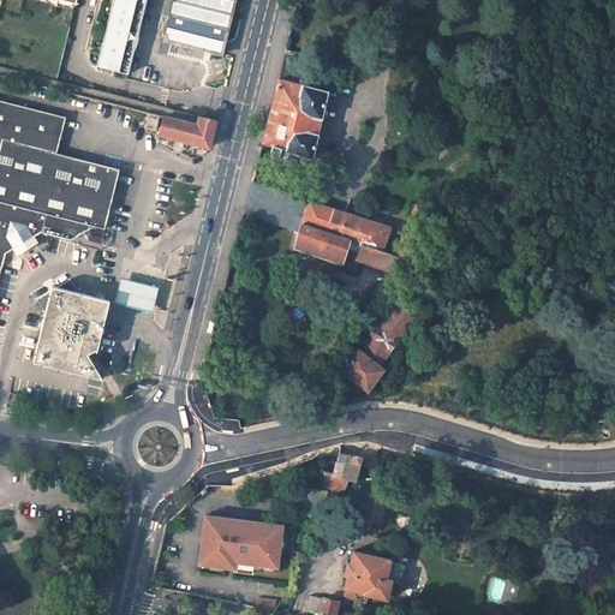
[(55,3),(48,0),(40,0),(42,3),(46,6),(51,9),(57,10),(61,11),(64,11),(69,10),(72,9),(76,7),(73,6),(55,3)]
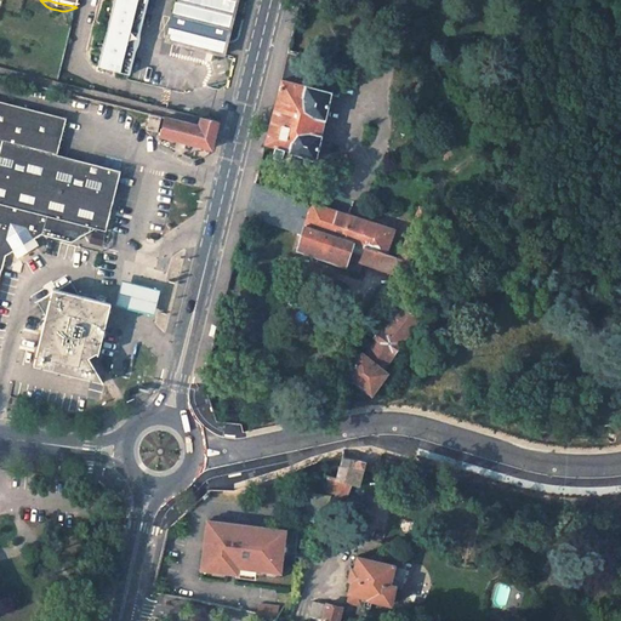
[(114,0),(96,66),(127,73),(127,72),(134,51),(132,46),(134,39),(136,33),(138,28),(146,0),(114,0)]
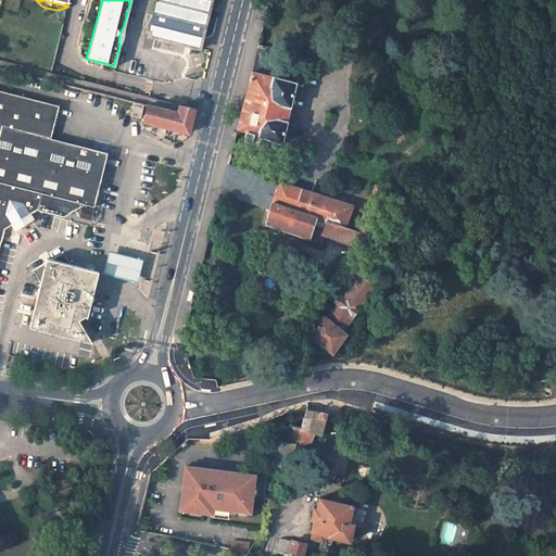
[(158,0),(149,36),(200,48),(201,42),(212,0),(158,0)]
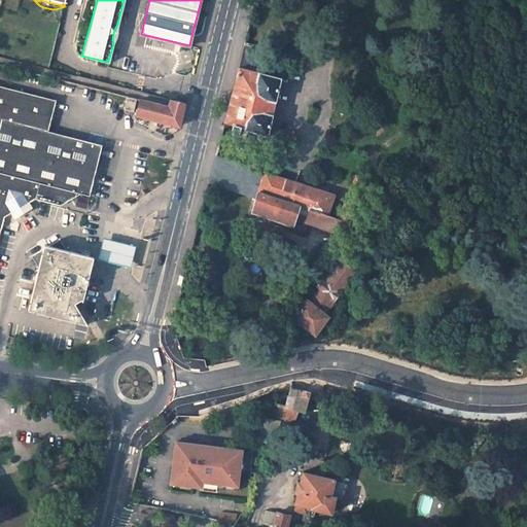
[(240,66),(281,76),(286,77),(291,57),(246,44),(240,66)]
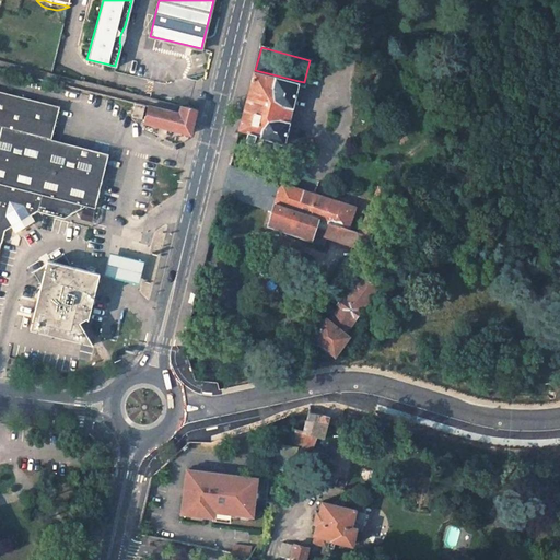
[(248,131),(263,136),(283,141),(299,81),(255,70),(254,73),(240,129),(248,131)]
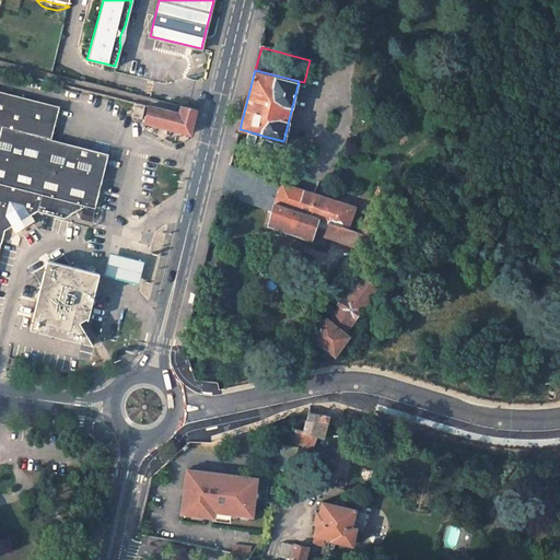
[(0,126),(2,127),(51,139),(60,106),(0,91),(0,126)]
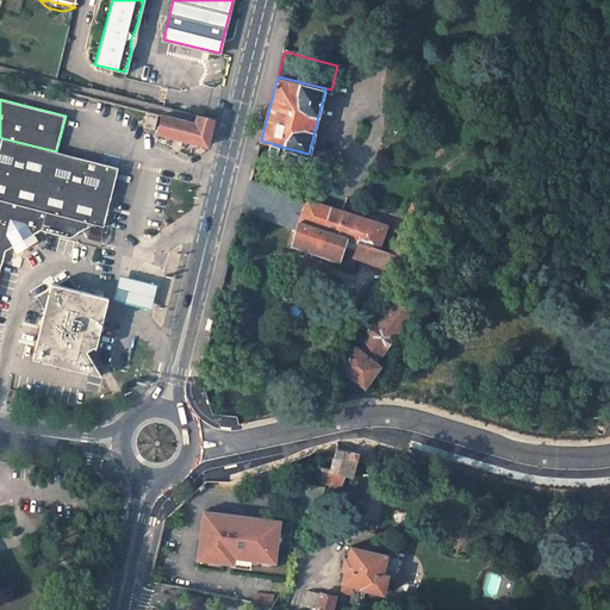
[(148,113),(145,125),(155,128),(157,116),(148,113)]
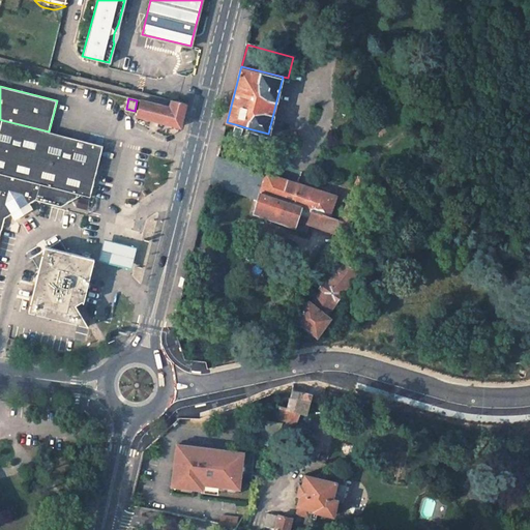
[(171,107),(141,99),(141,101),(137,116),(173,123),(175,116),(169,114),(171,107)]
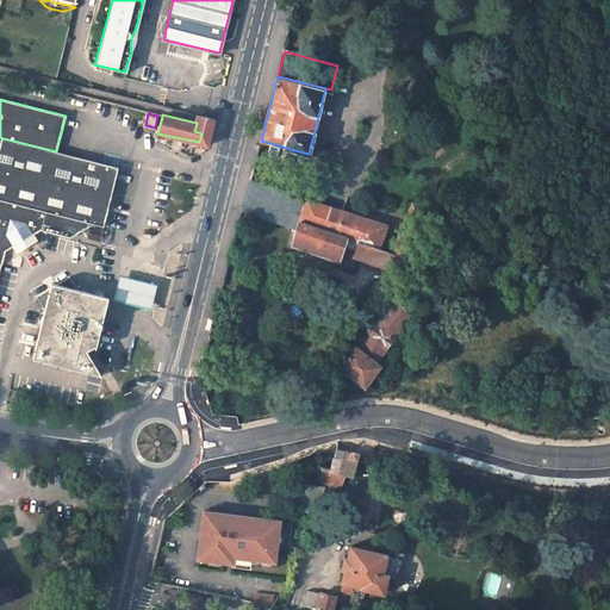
[(215,119),(198,116),(198,119),(197,123),(194,131),(201,134),(210,136),(212,126),(213,123),(215,119)]
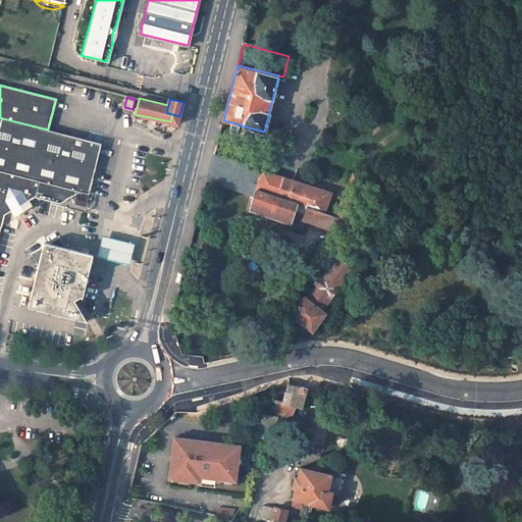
[(170,121),(177,123),(178,120),(179,116),(172,114),(170,121)]
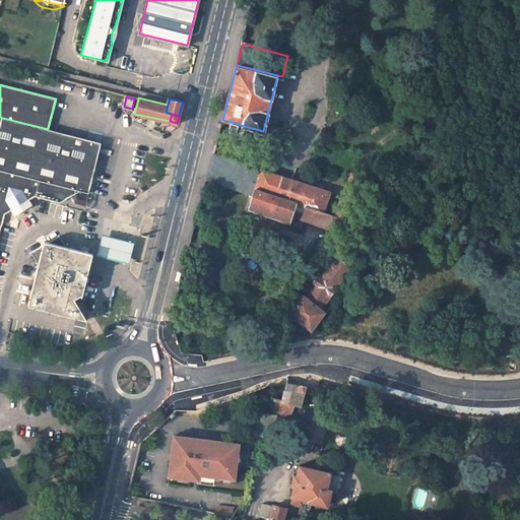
[(0,125),(0,170),(77,190),(88,193),(101,143),(48,129),(2,118),(0,125)]
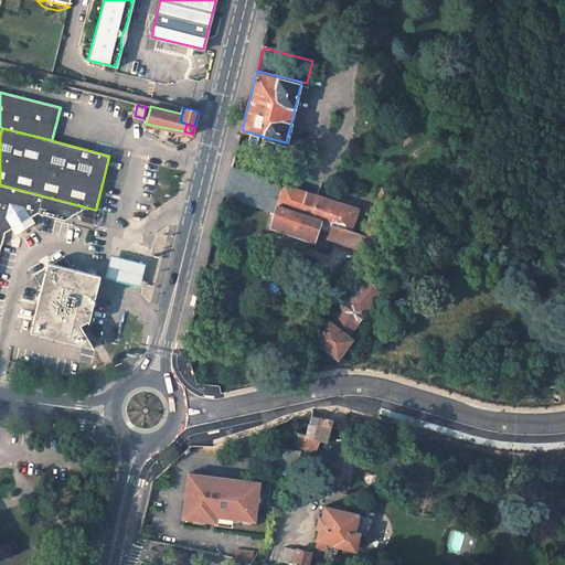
[(263,146),(265,137),(251,132),(248,141),(263,146)]
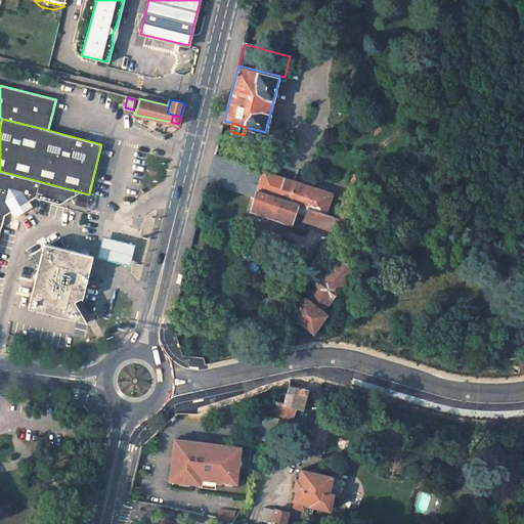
[(333,193),(215,156),(209,181),(256,198),(258,190),(325,214),(333,193)]
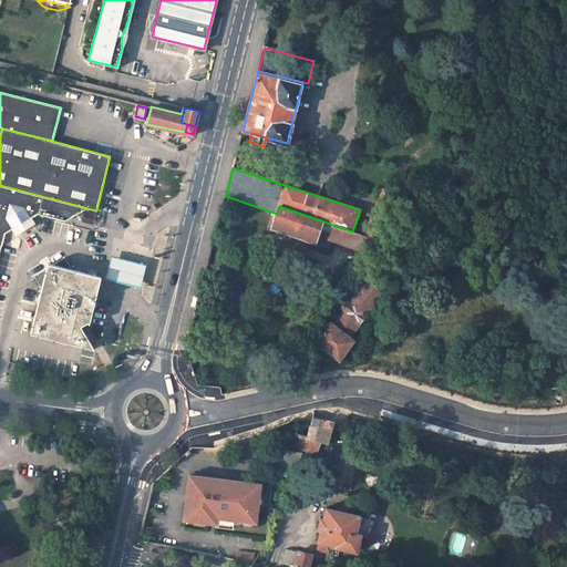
[(66,222),(84,207),(0,185),(0,256),(3,245),(7,234),(12,229),(30,219),(39,215),(52,217),(66,222)]
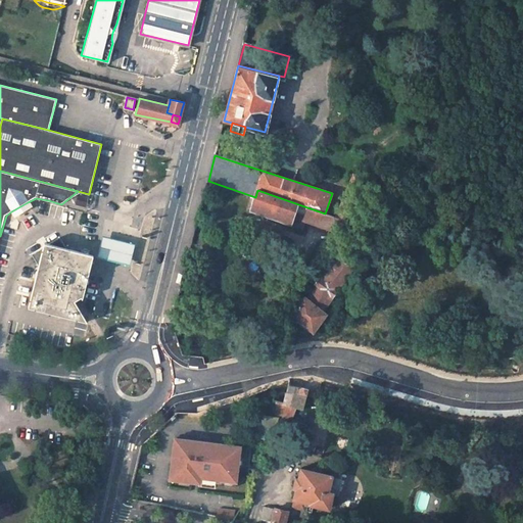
[(353,173),(335,218),(344,221),(347,222),(366,177),(353,173)]
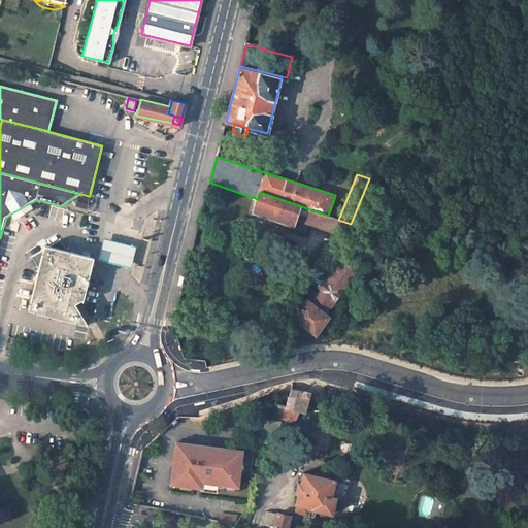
[(258,199),(254,211),(305,229),(307,223),(330,231),(338,234),(341,235),(348,223),(338,220),(328,216),(260,192),(258,199)]
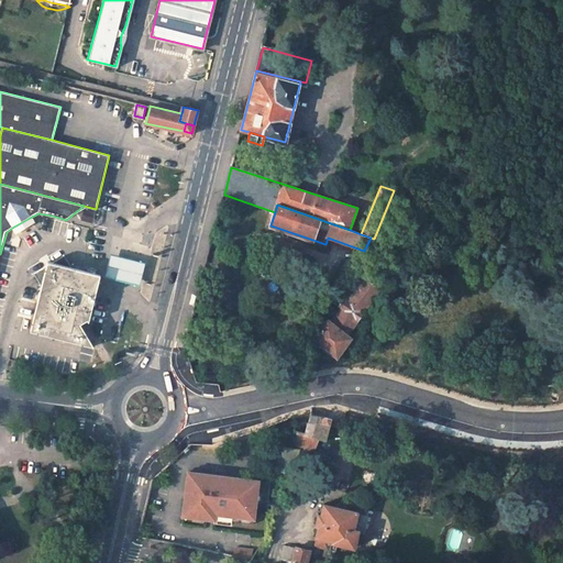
[(17,234),(33,224),(30,218),(12,228),(17,234)]
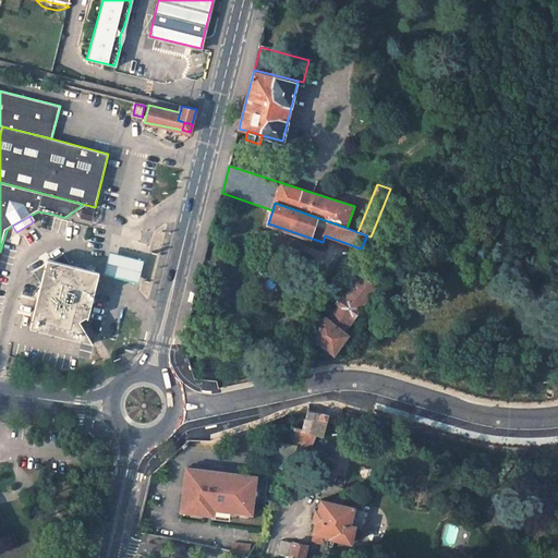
[(356,250),(366,255),(375,238),(371,237),(367,235),(361,249),(358,247),(356,250)]
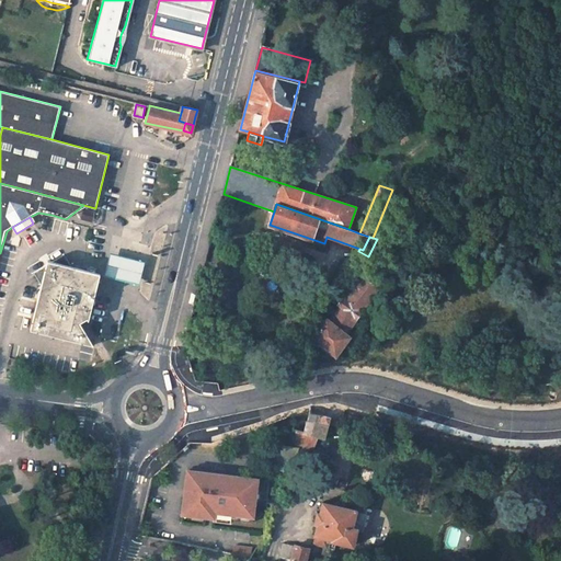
[(346,254),(345,261),(351,264),(358,251),(359,249),(351,245),(346,254)]
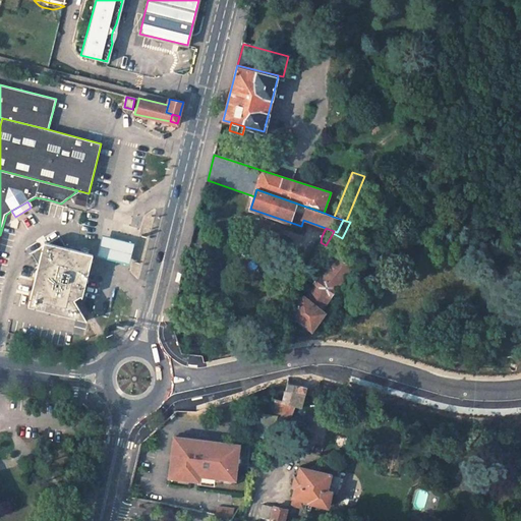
[(122,239),(103,235),(97,256),(116,262),(129,266),(135,243),(122,239)]
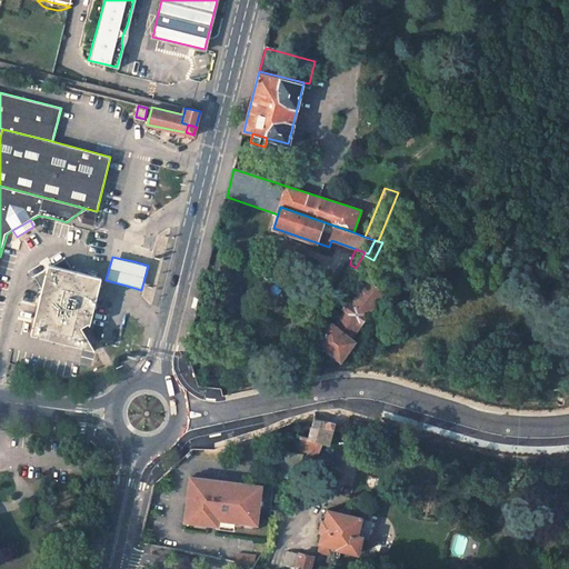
[(42,288),(30,333),(83,347),(87,337),(80,327),(85,325),(88,322),(89,325),(96,298),(100,281),(98,277),(72,270),(66,258),(53,266),(49,265),(47,270),(36,277),(42,288)]
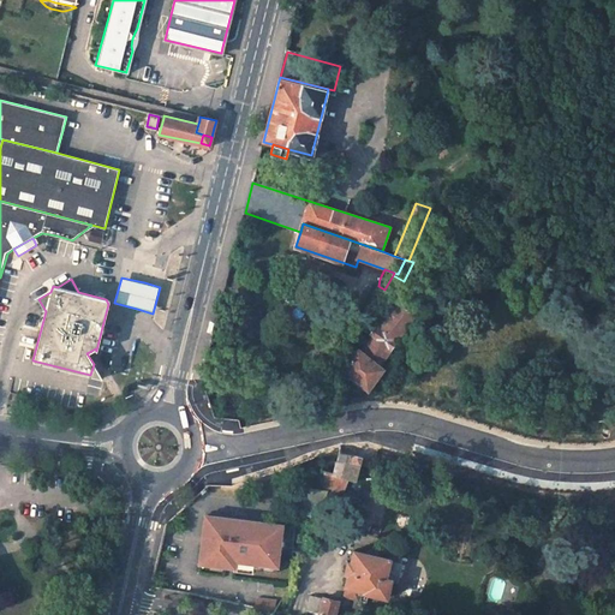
[(405,292),(376,326),(380,328),(408,294),(405,292)]
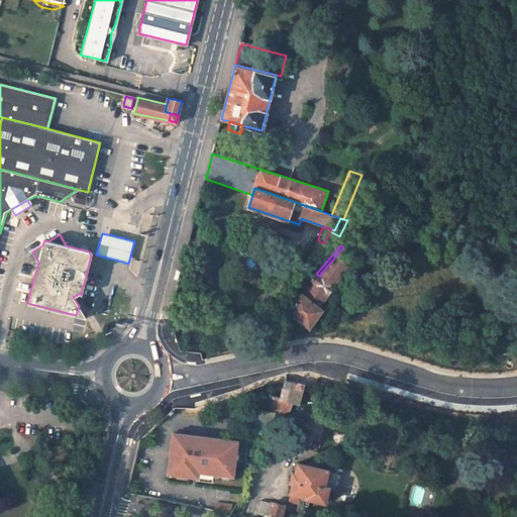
[(302,293),(289,310),(309,326),(322,310),(319,307),(355,255),(343,247),(319,276),(316,274),(312,280),(314,282),(304,295),(302,293)]
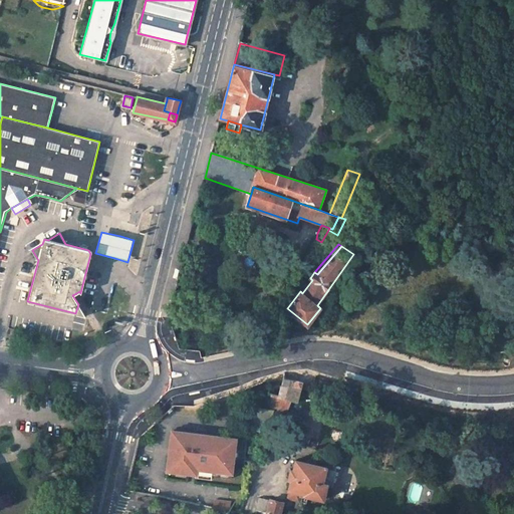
[(310,278),(300,291),(302,293),(312,280),(310,278)]
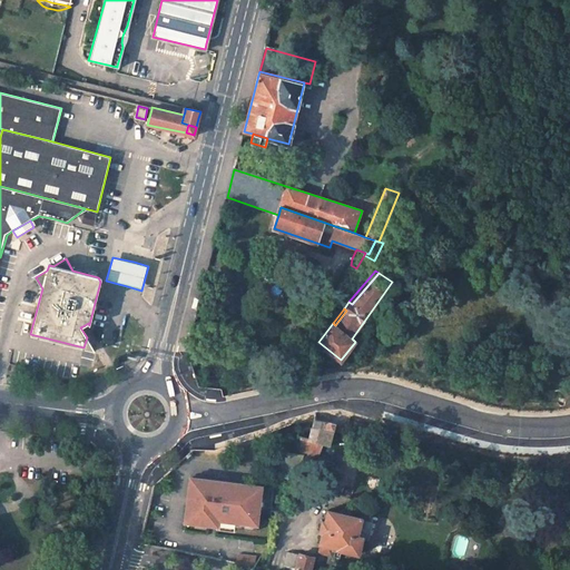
[(302,430),(300,445),(304,446),(304,450),(313,452),(313,449),(317,450),(322,435),(332,439),(335,423),(336,416),(328,415),(315,413),(310,432),(302,430)]
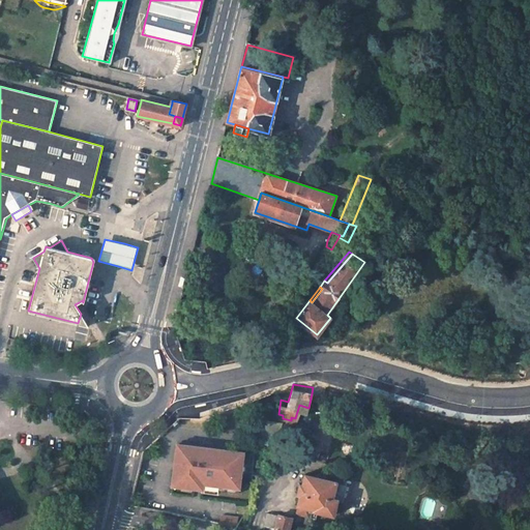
[(243,445),(175,437),(170,480),(238,489),(243,445)]
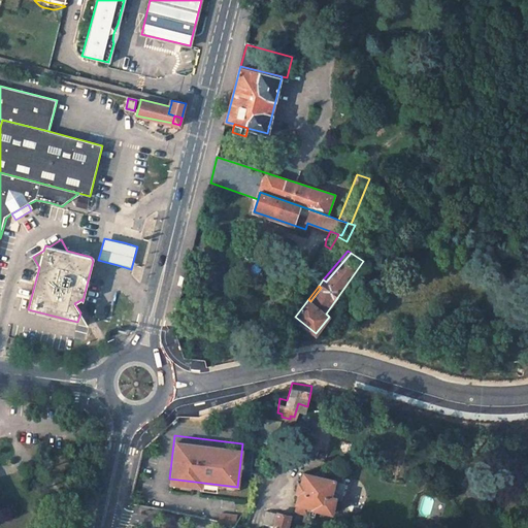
[(332,514),(336,496),(332,495),(335,481),(304,472),(302,483),(298,482),(296,493),(299,493),(294,512),(308,515),(308,514),(311,515),(314,508),(332,514)]
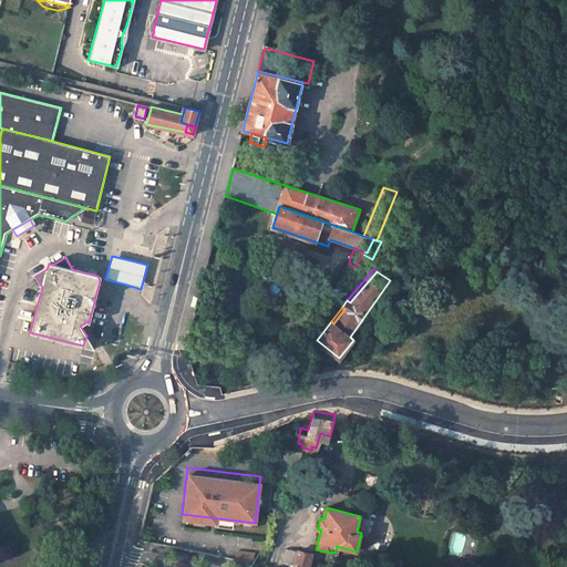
[(155,515),(153,524),(162,526),(164,517),(155,515)]
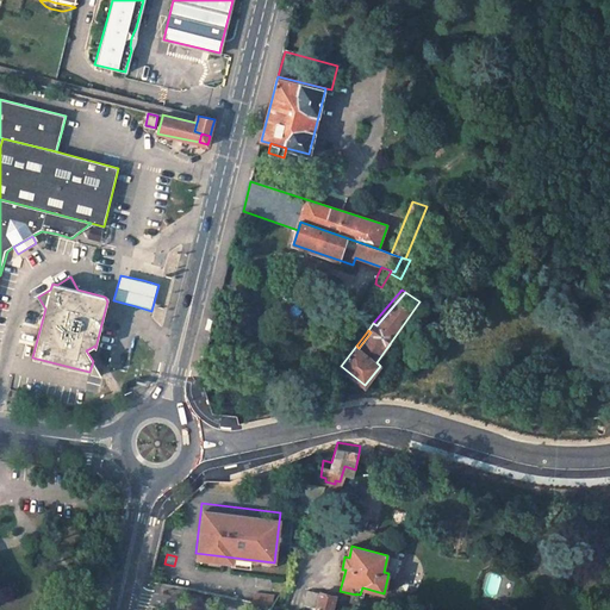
[(321,609),(331,609),(336,595),(322,591),(321,595),(309,591),(305,605),(321,609)]
